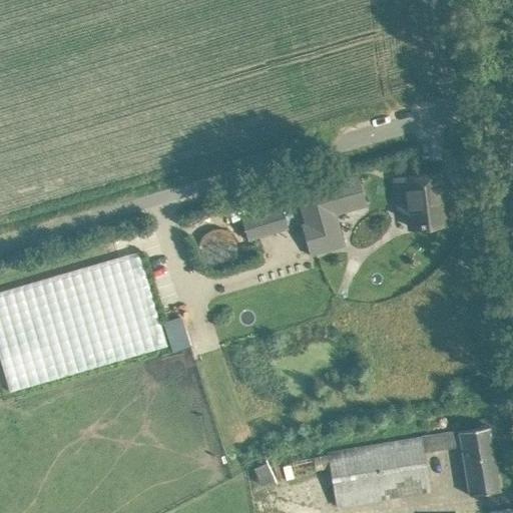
[(393,197),(394,198),(404,197),(408,229),(442,225),(438,196),(442,195),(439,175),(391,181),(393,197)]
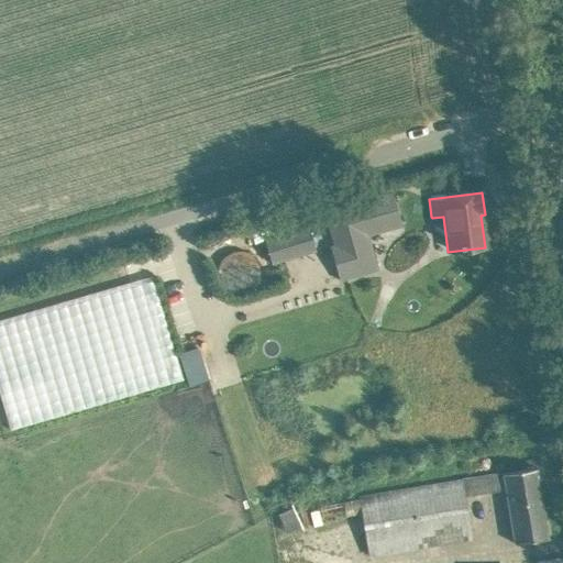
[(390,197),(326,216),(335,249),(332,250),(341,284),(379,273),(370,239),(404,230),(394,196),(390,197)]
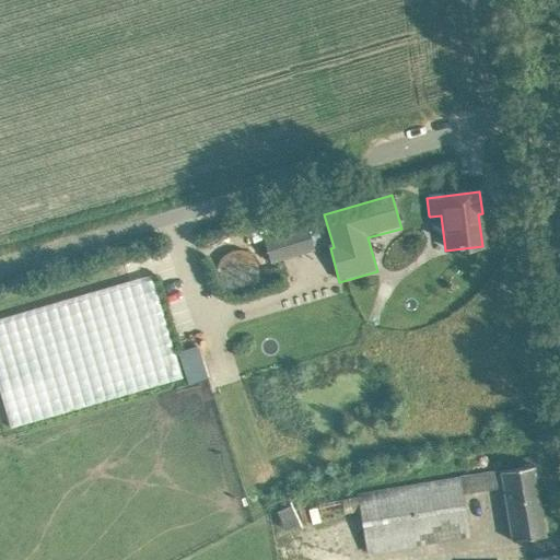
[(313,251),(306,224),(263,237),(270,263),(313,251)]
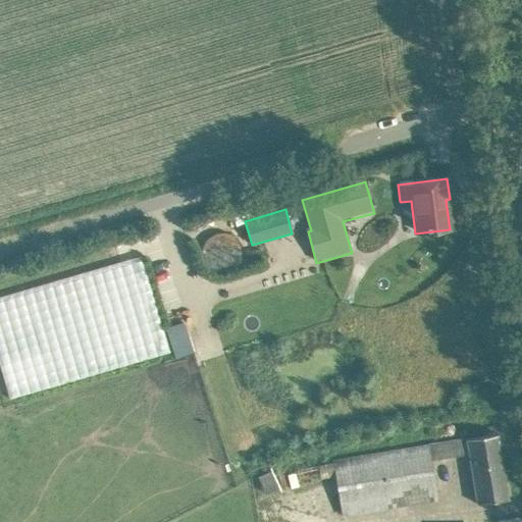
[(144,257),(0,292),(0,365),(5,364),(11,392),(188,349),(180,321),(160,325),(144,257)]
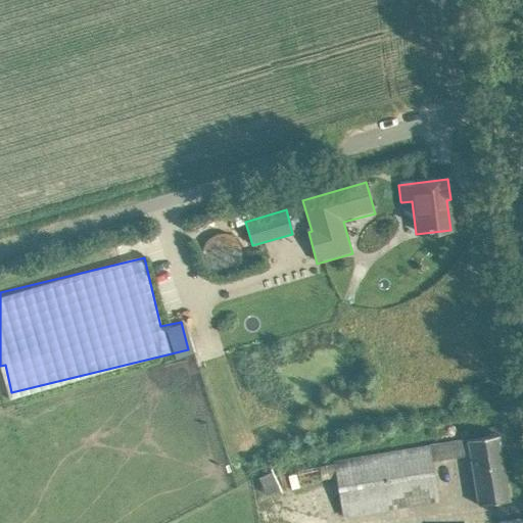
[(498,434),(478,437),(450,442),(332,463),(341,517),(438,500),(431,460),(468,454),(477,506),(510,500),(498,434)]
